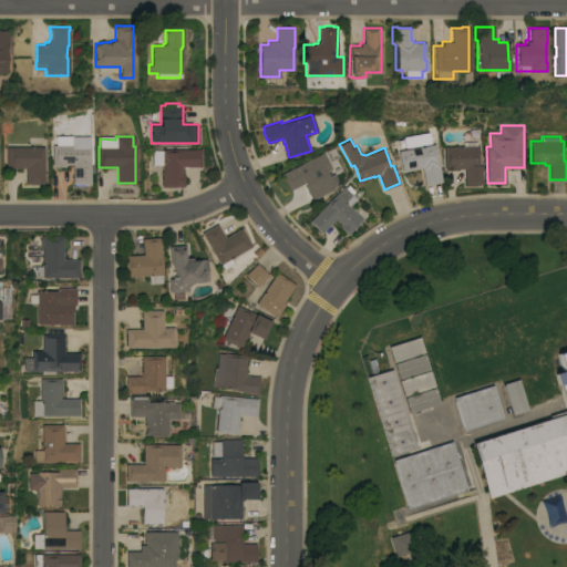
[(72,183),(72,164),(65,164),(65,165),(52,165),(52,144),(78,144),(78,141),(88,141),(88,144),(90,144),(90,163),(91,163),(91,165),(90,165),(90,183),(72,183)]
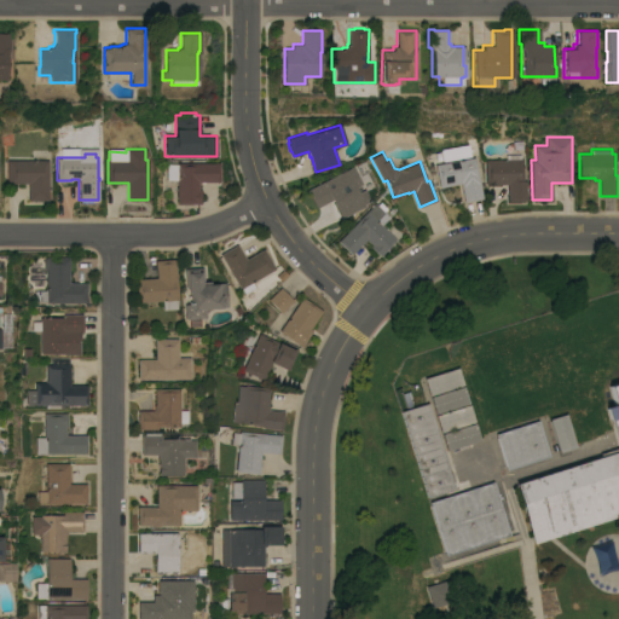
[(486,184),(485,160),(505,158),(505,154),(521,154),(521,158),(522,158),(524,180),(526,180),(526,200),(508,201),(507,184),(486,184)]
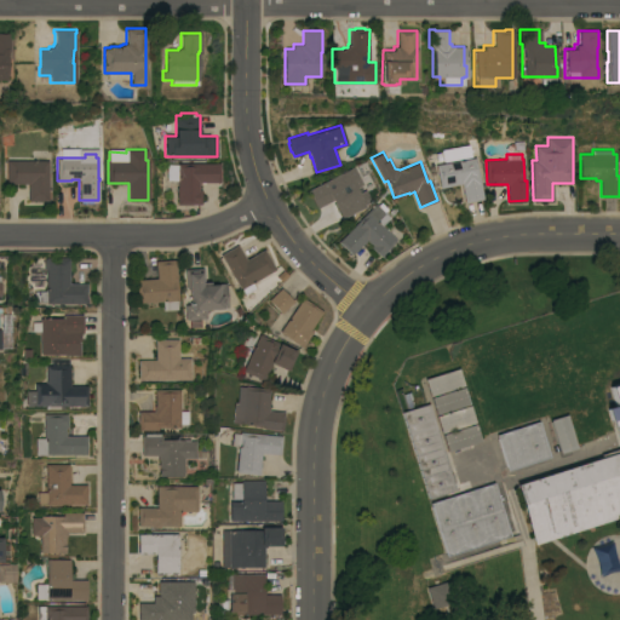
[(483,199),(464,202),(460,183),(440,188),(435,165),(475,156),(483,199)]
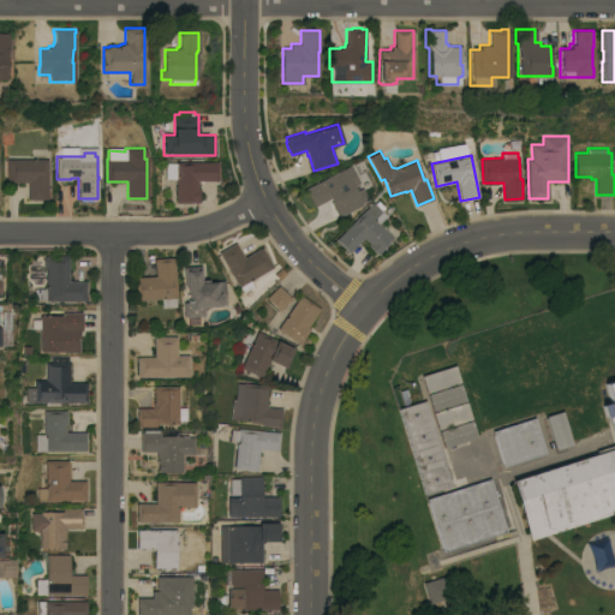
[(47,198),(28,198),(28,181),(7,181),(7,159),(47,159),(47,198)]
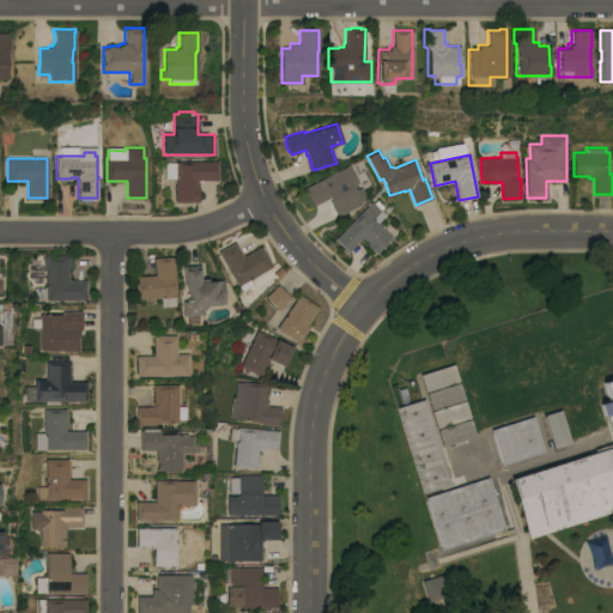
[(217,180),(196,180),(196,187),(199,187),(199,201),(175,201),(176,177),(165,177),(165,162),(175,162),(175,161),(217,161),(217,180)]
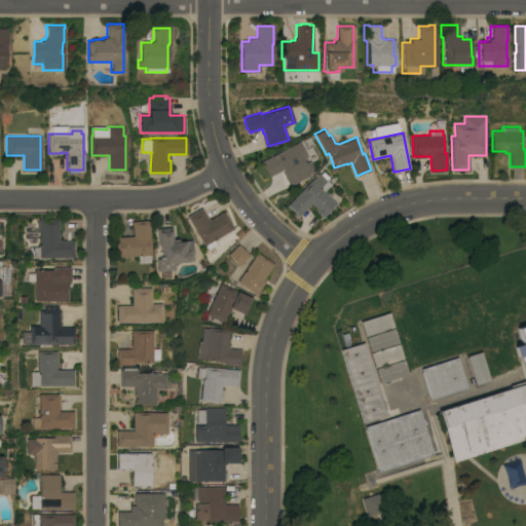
[(290,185),(283,170),(269,176),(262,161),(292,145),(307,176),(290,185)]
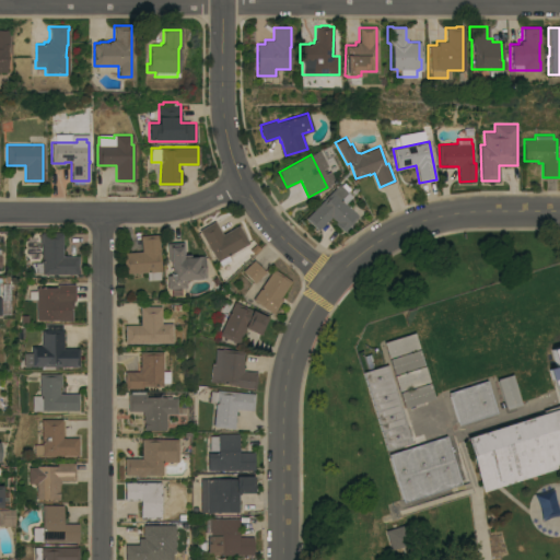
[(348,191),(340,199),(358,216),(343,231),(335,223),(336,221),(330,216),(317,230),(305,218),(338,183),(348,191)]
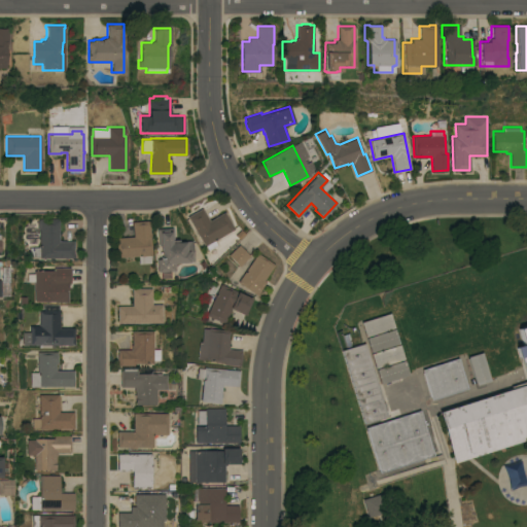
[(202,207),(209,219),(223,211),(234,229),(214,240),(216,244),(208,249),(205,245),(204,245),(186,216),(202,207)]
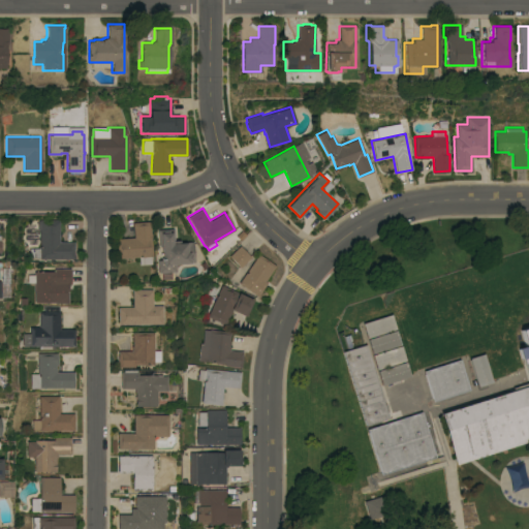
[(39,256),(29,256),(29,248),(39,248),(39,228),(38,228),(38,220),(39,220),(39,219),(59,219),(59,241),(73,241),(73,258),(39,258),(39,256)]
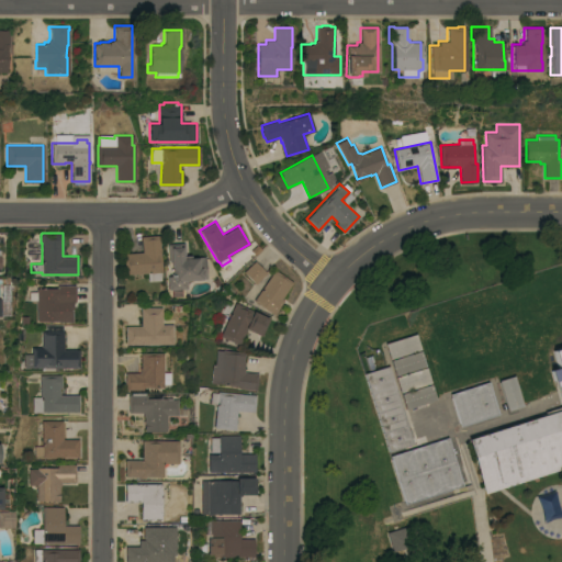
[(161,271),(124,274),(123,253),(142,251),(141,236),(158,235),(161,271)]
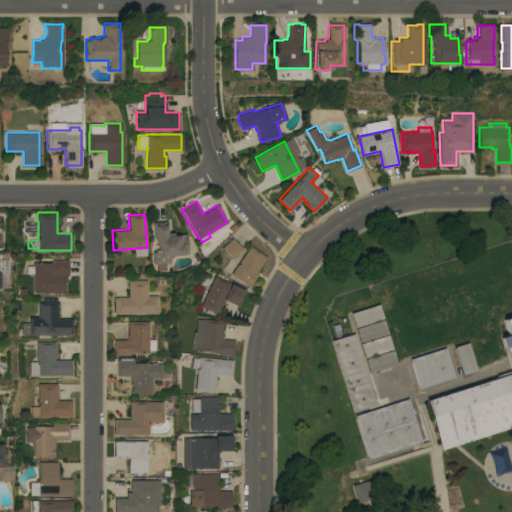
[(188,254),(170,255),(170,262),(153,264),(152,252),(157,251),(156,238),(154,239),(152,222),(167,220),(168,232),(173,232),(173,234),(185,233),(185,234),(186,234),(188,254)]
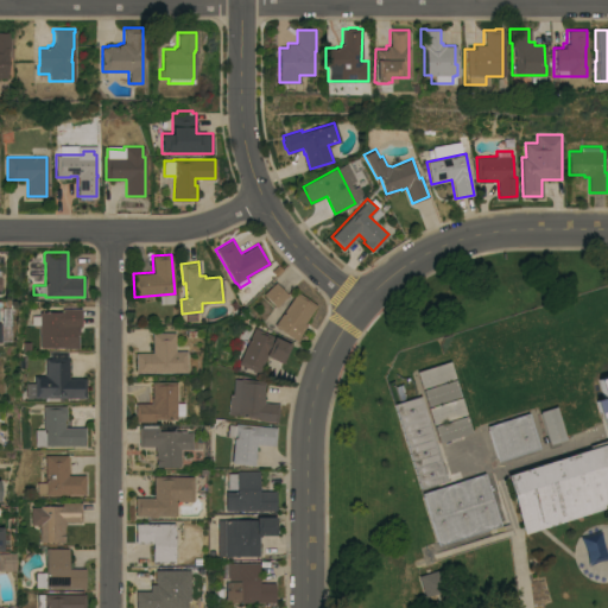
[(276,306),(263,293),(276,282),(287,295),(276,306)]
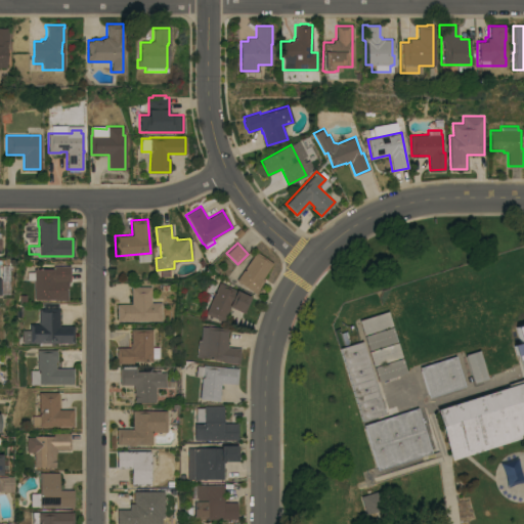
[(272,262),(262,277),(264,279),(255,293),(235,279),(256,251),(272,262)]
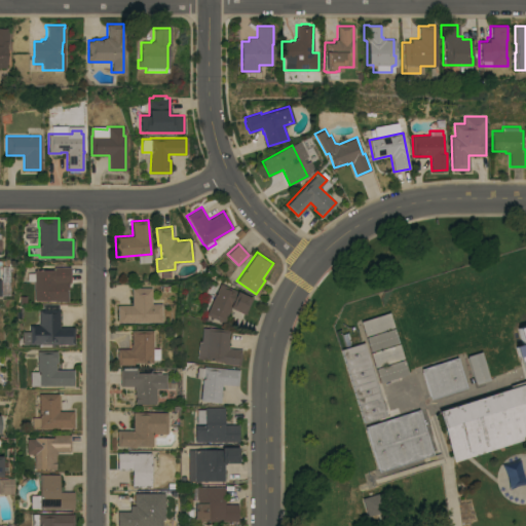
[(34,280),(28,280),(28,272),(34,272),(34,269),(53,269),(53,266),(70,266),(70,283),(58,282),(58,286),(55,286),(55,300),(34,300),(34,280)]
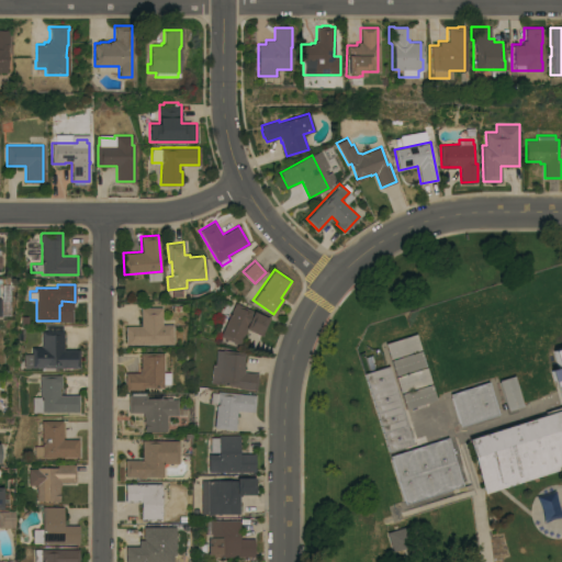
[(260,335),(246,328),(239,345),(220,335),(235,302),(268,317),(260,335)]
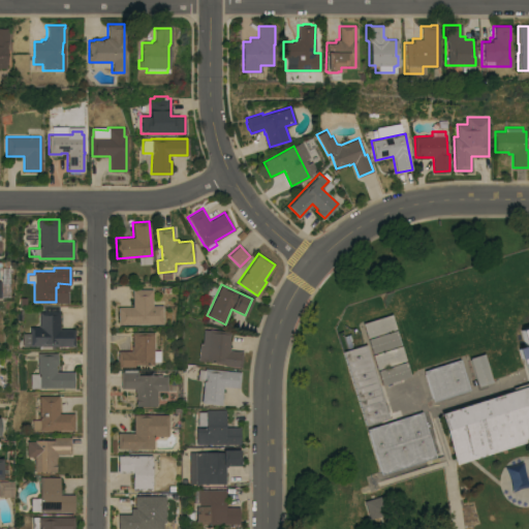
[(117,323),(117,306),(132,306),(132,288),(152,288),(152,305),(161,305),(161,323),(117,323)]
